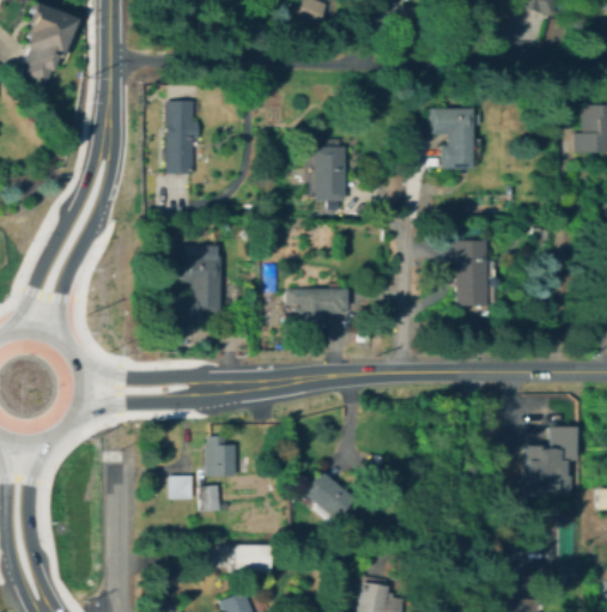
[(331,7),(329,12),(327,11),(319,29),(295,18),(302,0),(317,0),(328,5),(328,6),(331,7)]
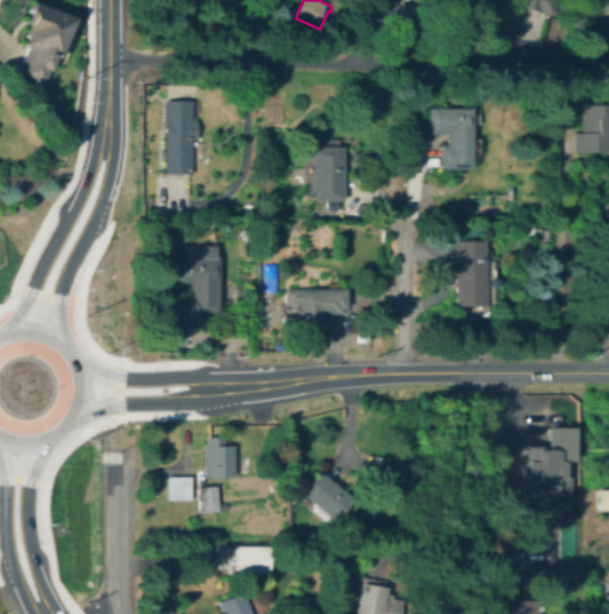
[(560,0),(555,21),(545,18),(545,15),(519,7),(520,0),(560,0)]
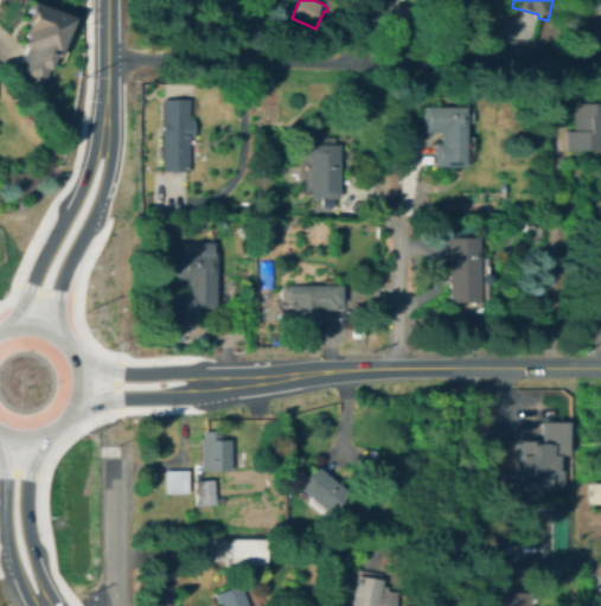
[(600,11),(596,10),(598,4),(584,0),(600,0),(600,11)]
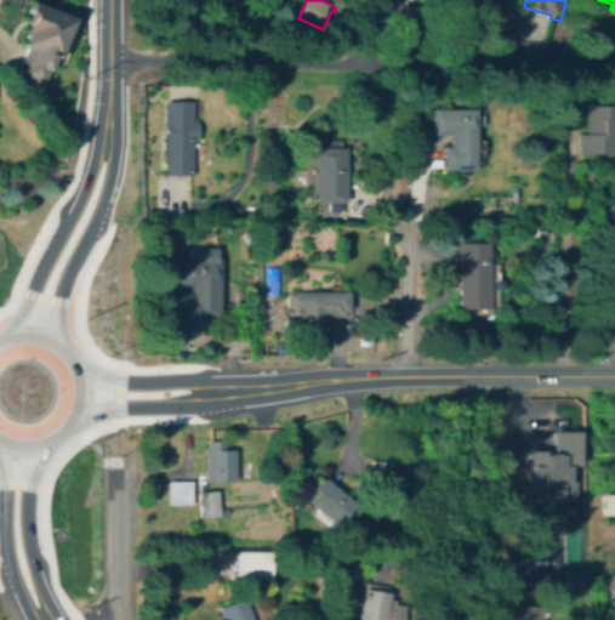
[(77,23),(50,87),(24,78),(36,50),(28,45),(34,30),(29,28),(38,6),(77,23)]
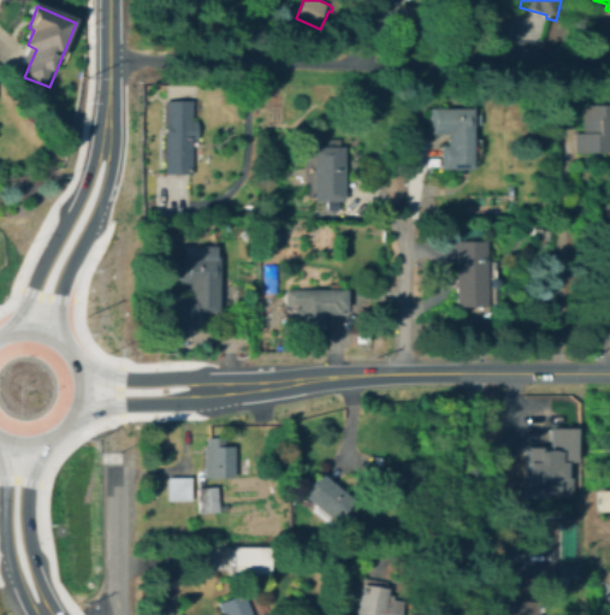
[(427,11),(426,34),(408,33),(409,10),(427,11)]
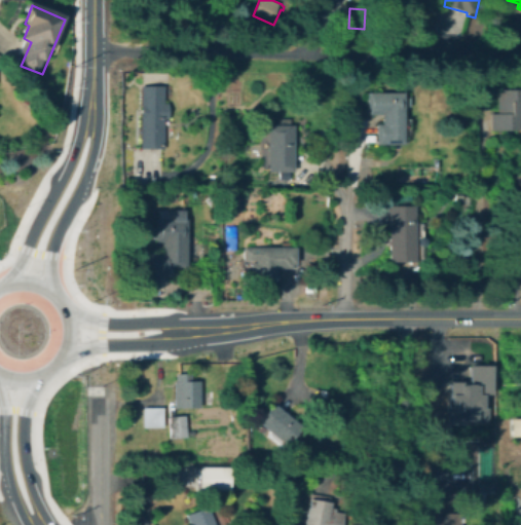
[(172,104),(172,120),(168,120),(168,150),(144,150),(144,86),(168,86),(168,104),(172,104)]
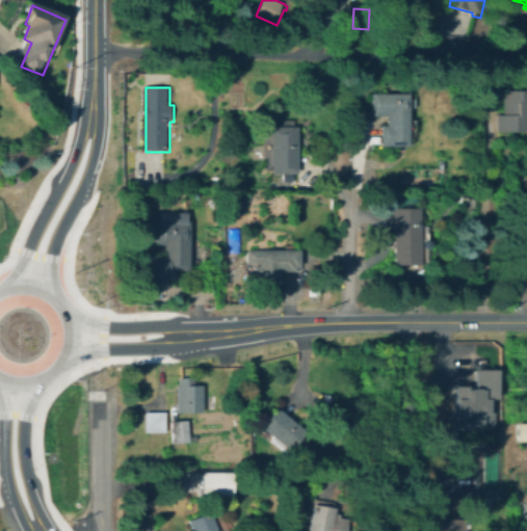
[(526,133),(500,133),(500,115),(507,115),(506,91),(526,91),(526,133)]
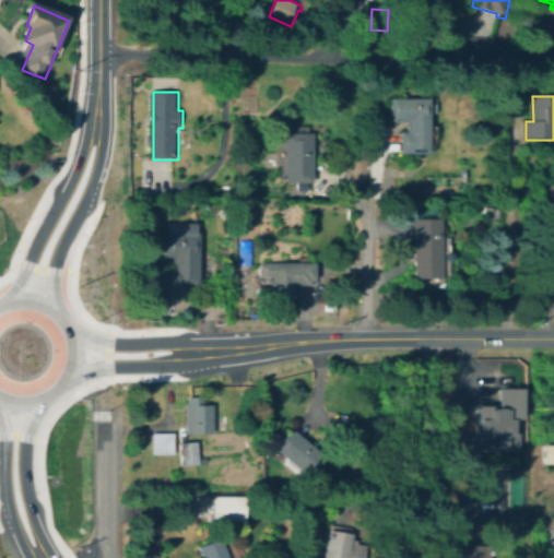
[(433,99),(433,154),(403,154),(404,152),(403,133),(410,133),(410,123),(395,123),(395,99),(433,99)]
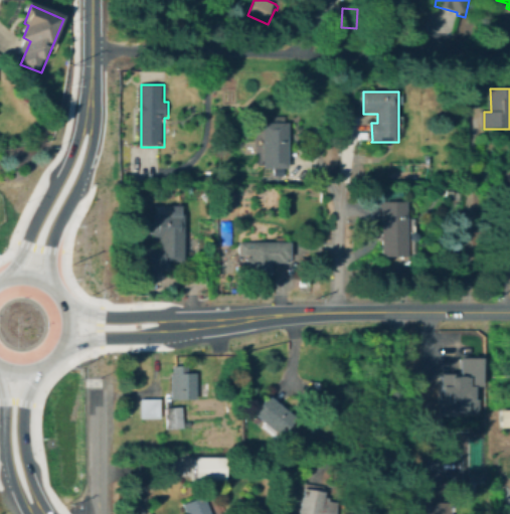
[(290,124),(291,169),(266,170),(266,150),(258,150),(258,136),(266,136),(266,124),(290,124)]
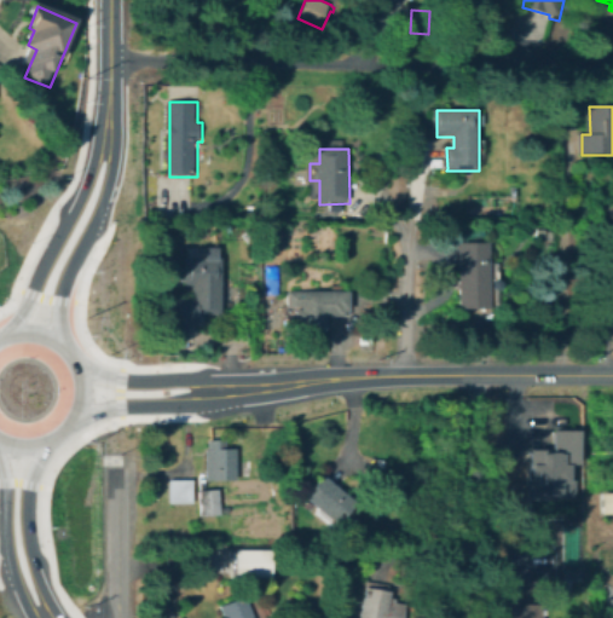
[(269,218),(265,211),(272,207),(276,214),(269,218)]
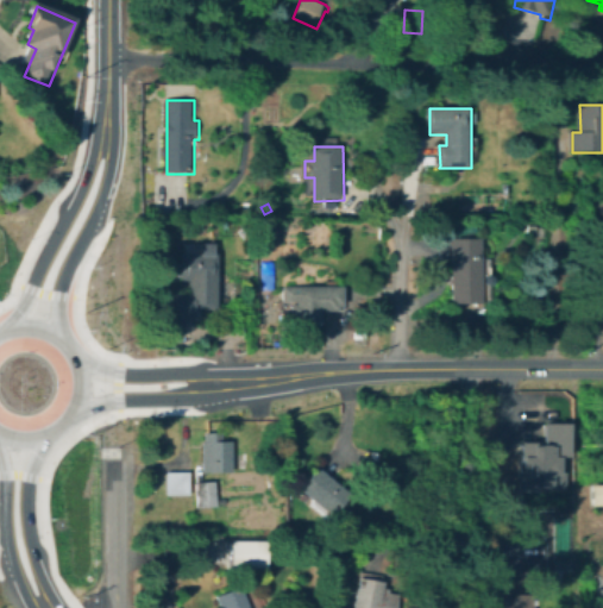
[(447,232),(475,225),(477,232),(450,240),(447,232)]
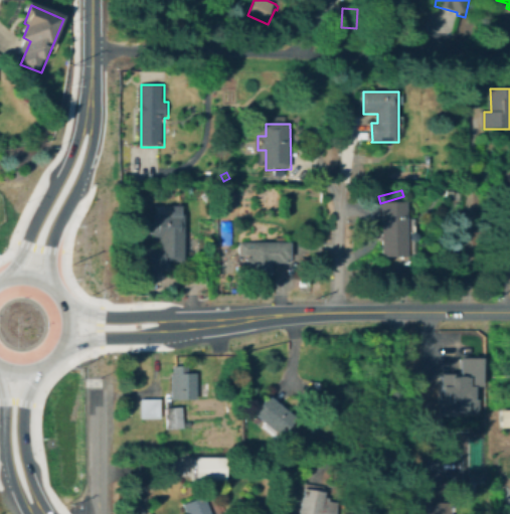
[(410,202),(409,258),(384,258),(385,202),(410,202)]
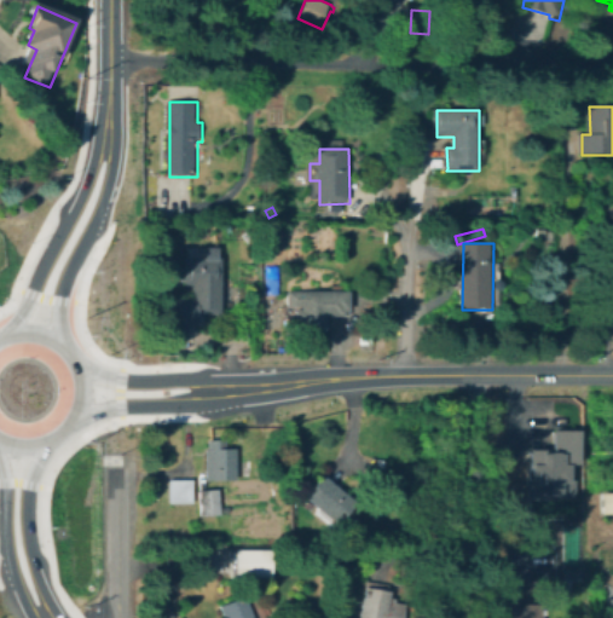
[(219,250),(219,259),(224,259),(223,315),(206,315),(206,325),(174,325),(174,300),(196,300),(196,287),(186,287),(186,259),(208,259),(208,250),(219,250)]
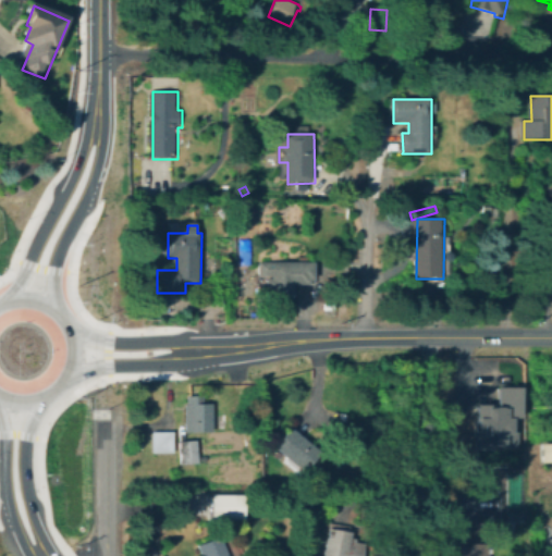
[(316,266),(316,284),(311,284),(311,287),(296,287),(296,300),(271,300),(271,283),(274,283),(274,279),(262,279),(262,266),(316,266)]
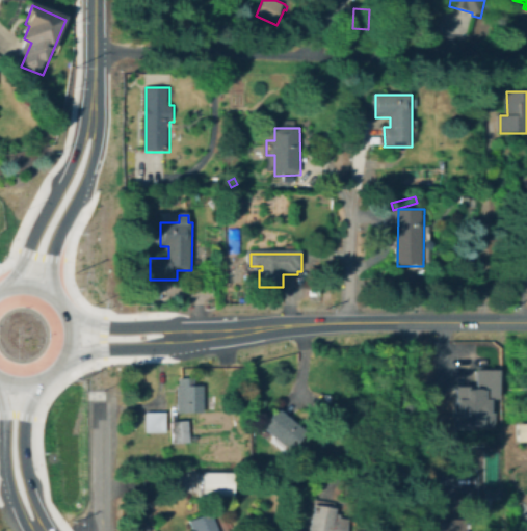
[(497,370),(497,427),(456,426),(456,417),(454,417),(454,398),(456,398),(456,386),(474,386),(474,383),(476,383),(476,369),(497,370)]
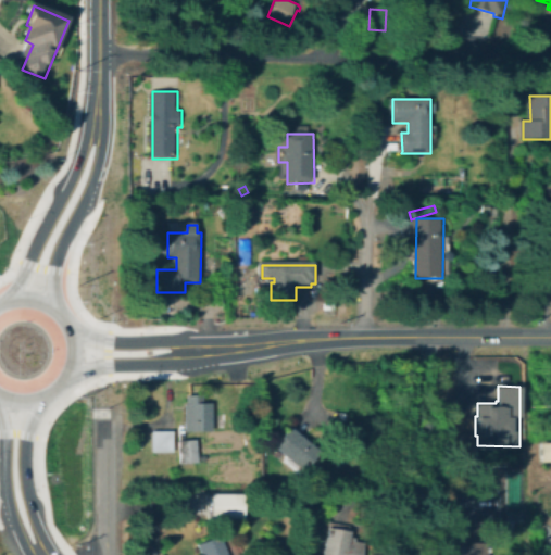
[(216,404),(216,432),(189,432),(189,404),(191,404),(191,396),(208,396),(208,404),(216,404)]
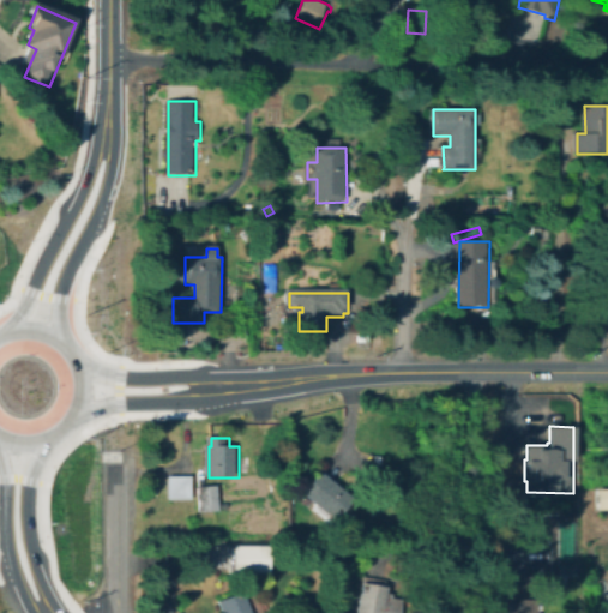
[(281,491),(280,472),(290,470),(292,491),(281,491)]
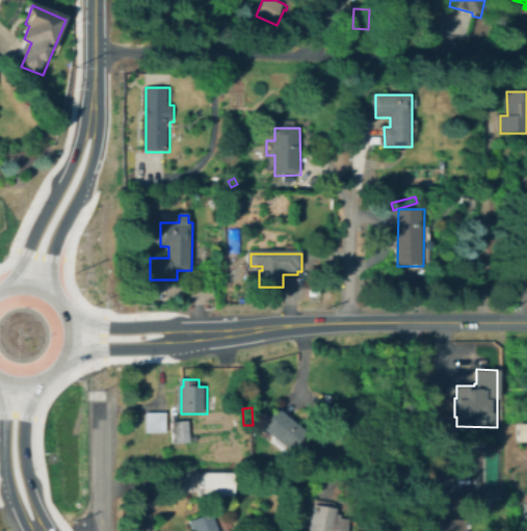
[(294,452),(290,455),(279,446),(282,442),(265,428),(281,408),(310,432),(294,452)]
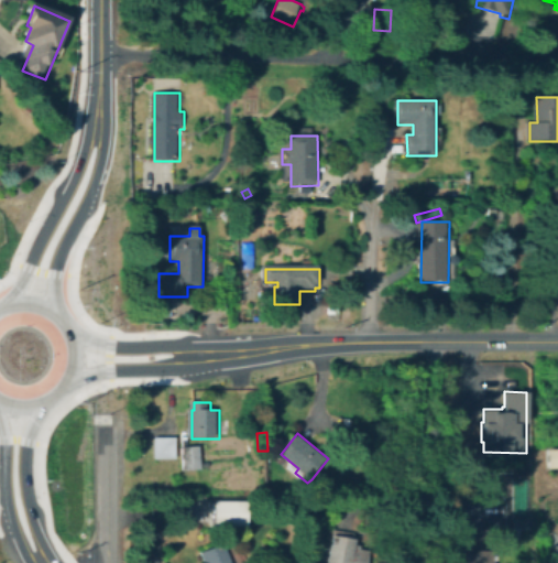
[(179,439),(179,459),(159,459),(159,439),(179,439)]
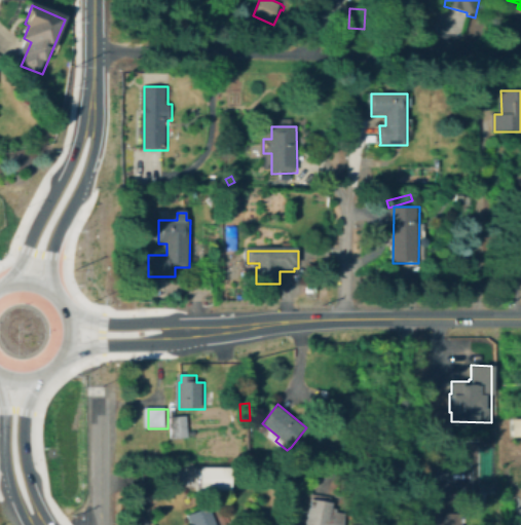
[(190,430),(190,432),(198,430),(199,437),(174,440),(173,418),(196,416),(197,429),(190,430)]
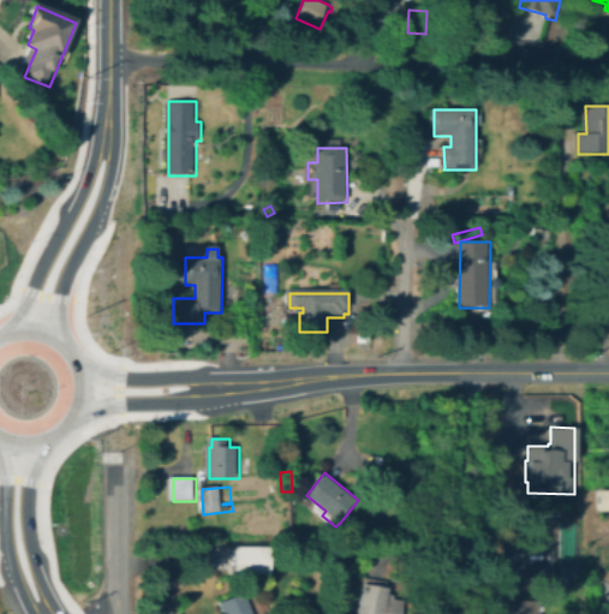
[(402,514),(388,514),(389,498),(402,498),(402,514)]
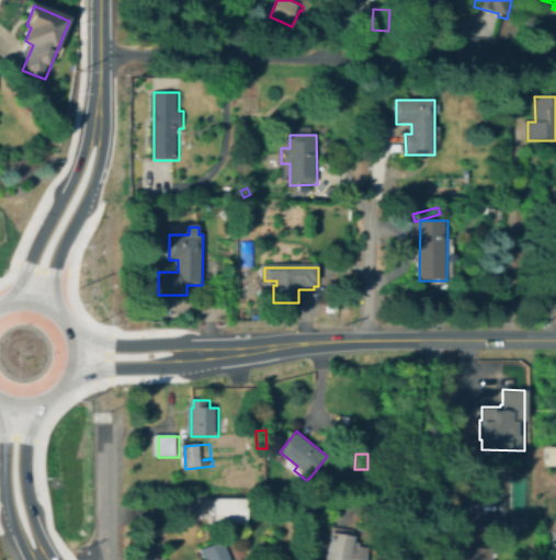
[(216,523),(215,498),(248,496),(248,522),(216,523)]
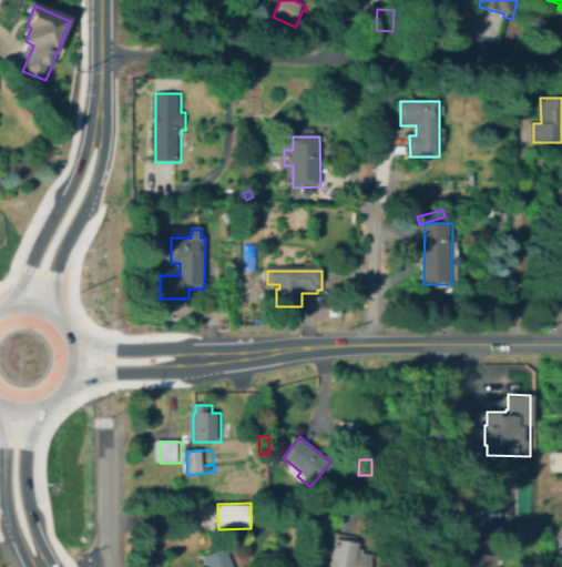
[(480,507),(509,505),(510,525),(481,527),(480,507)]
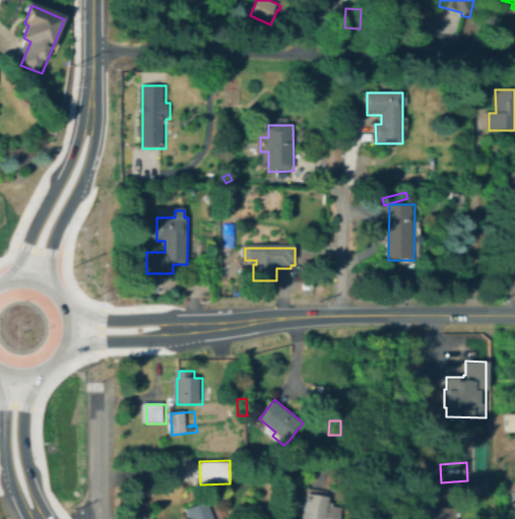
[(329,492),(328,498),(328,503),(333,504),(333,507),(342,508),(340,518),(303,518),(308,494),(310,495),(311,489),(329,492)]
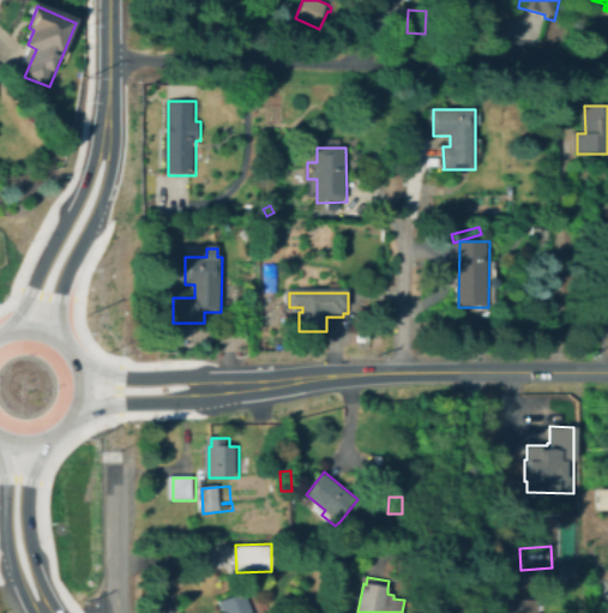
[(539,600),(539,612),(494,612),(494,602),(499,602),(499,584),(519,584),(519,600),(539,600)]
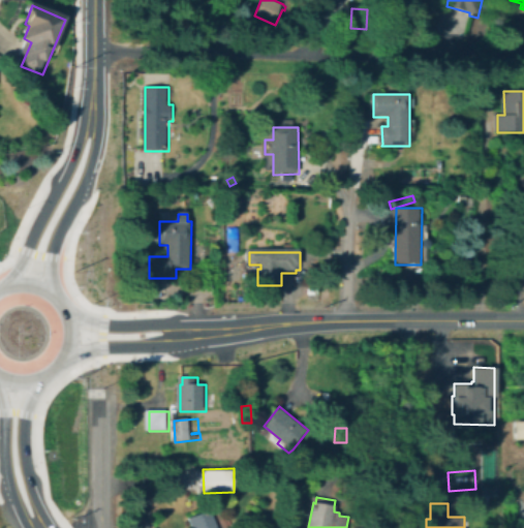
[(195,527),(192,519),(212,510),(219,527),(195,527)]
